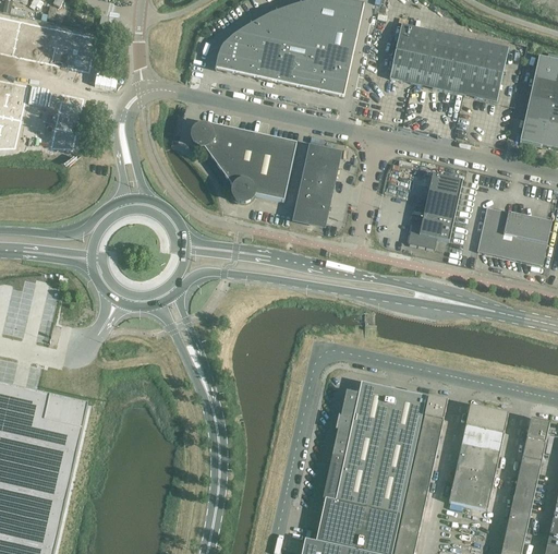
[(287,44),(308,48),(310,39),(318,4),(311,2),(311,0),(295,4),(287,44)]
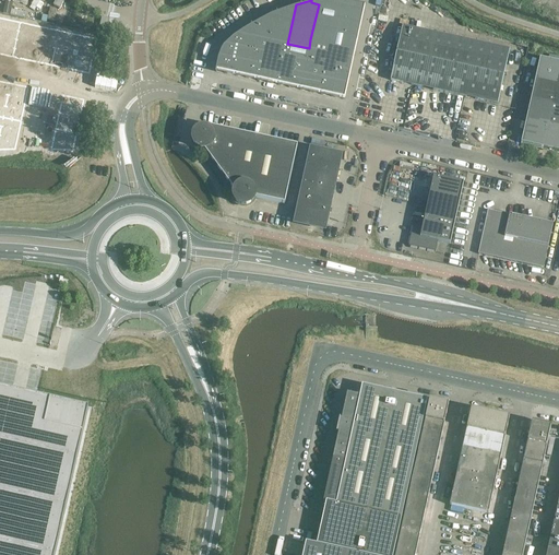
[(310,39),(332,45),(342,1),(334,0),(320,0),(319,4),(310,39)]
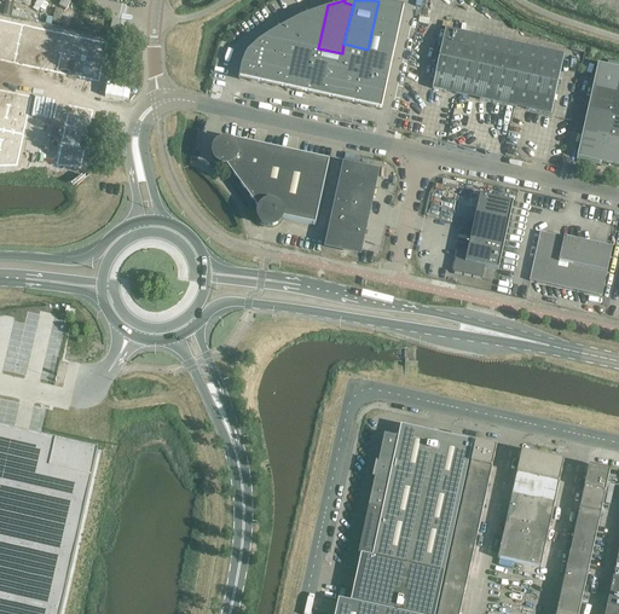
[(379,1),(368,50),(393,54),(404,4),(388,0),(379,0),(379,1)]
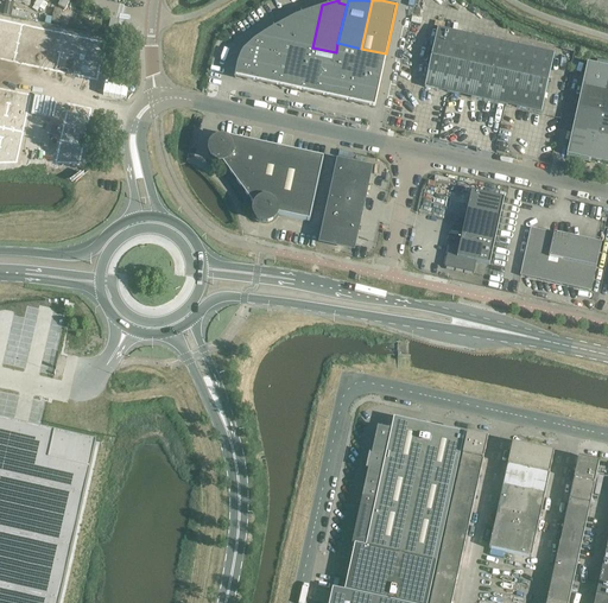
[(51,17),(59,19),(62,6),(55,5),(51,17)]
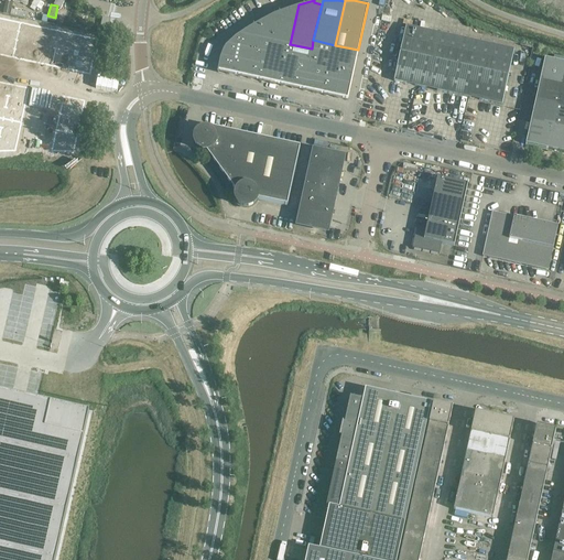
[(289,50),(290,44),(299,4),(288,8),(274,12),(272,23),(268,44),(289,50)]
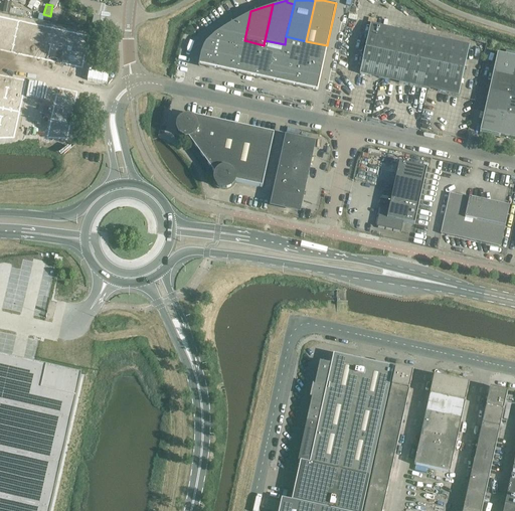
[(0,12),(0,46),(10,49),(17,16),(0,12)]
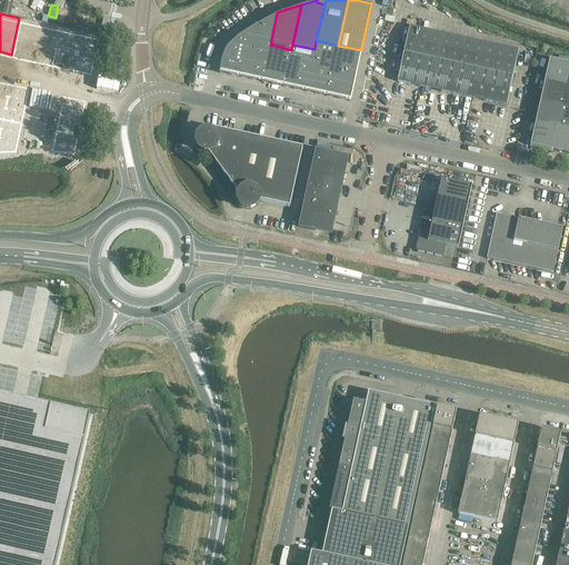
[(100,29),(116,33),(119,18),(103,13),(100,29)]
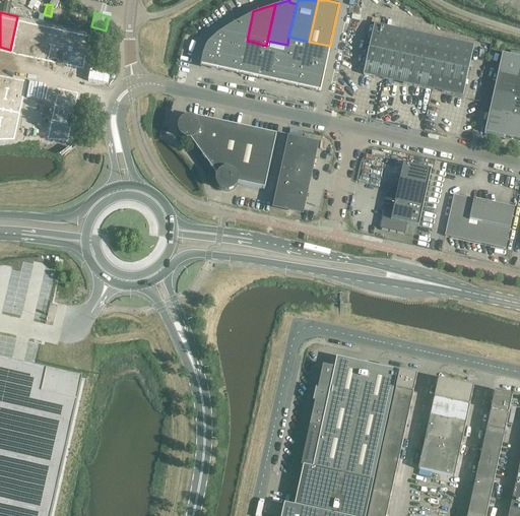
[(17,16),(10,50),(46,57),(53,24),(17,16)]
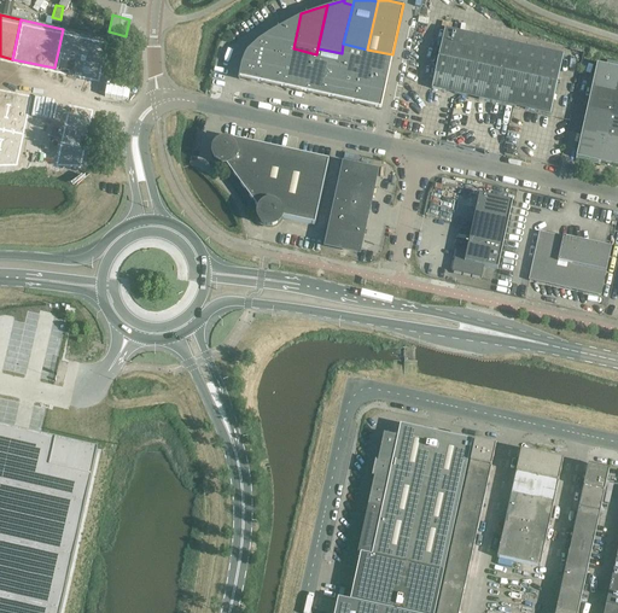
[(267,54),(291,59),(293,48),(298,25),(290,23),(291,19),(273,29),(267,54)]
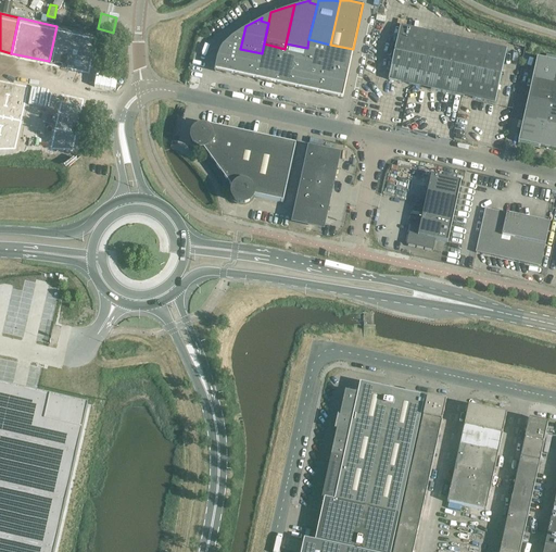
[(389,76),(424,84),(436,30),(401,23),(389,76)]
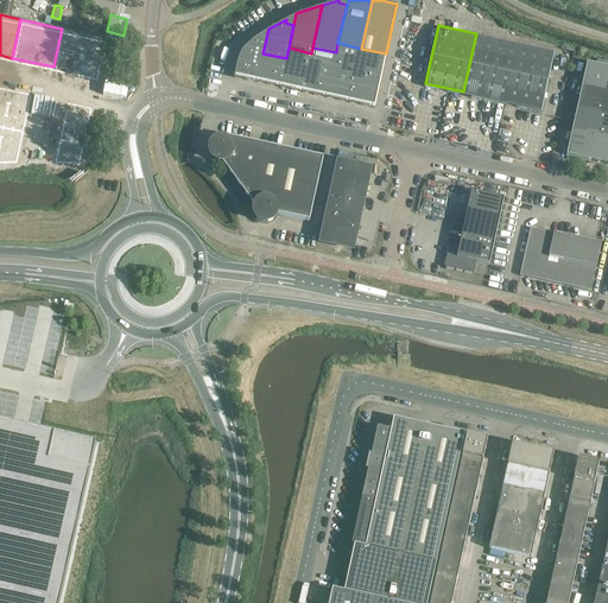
[(62,29),(54,67),(96,76),(105,37),(62,29)]
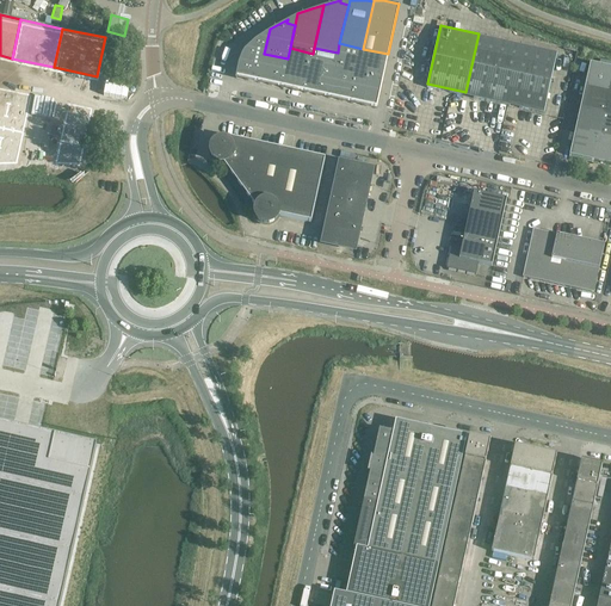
[(259,79),(264,54),(270,29),(255,38),(245,48),(242,51),(239,60),(239,63),(240,68),(242,72),(245,74),(245,75),(259,79)]
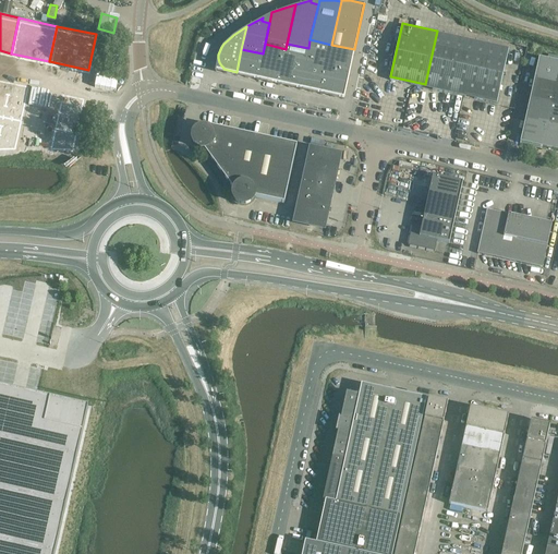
[(473,38),(437,31),(425,84),(461,93),(473,38)]
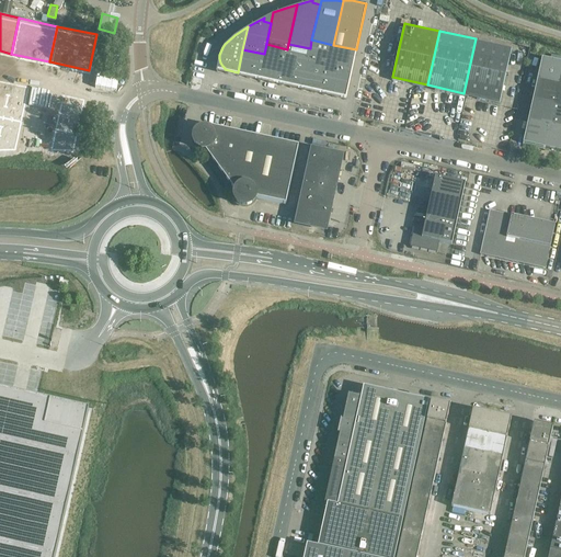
[(512,46),(476,38),(464,93),(500,101),(512,46)]
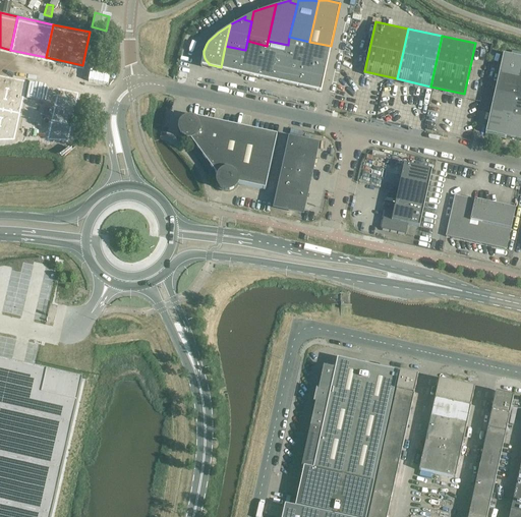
[(280,80),(300,84),(309,42),(289,37),(288,45),(280,80)]
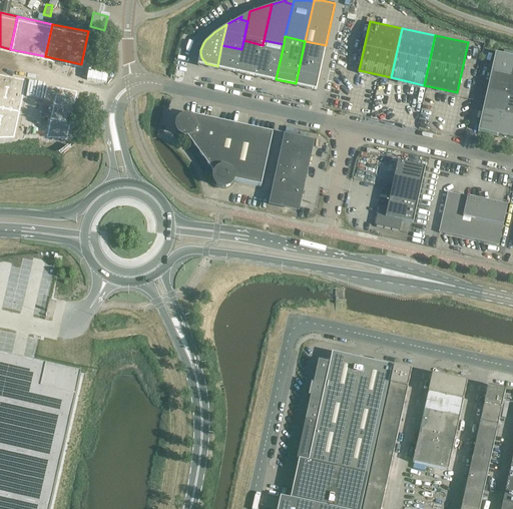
[(236,70),(257,74),(263,45),(243,40),(241,49),(236,70)]
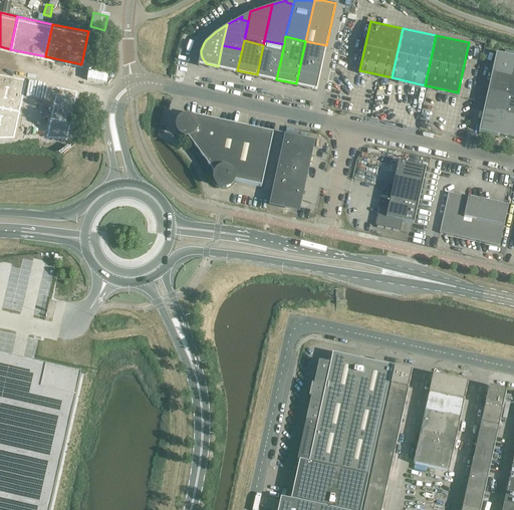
[(257,74),(276,79),(284,44),(264,40),(263,45),(257,74)]
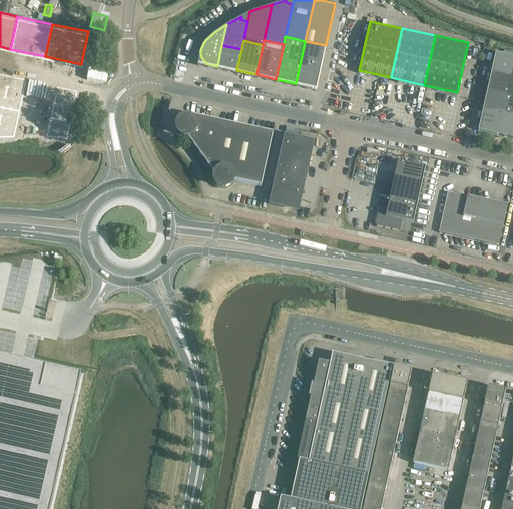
[(305,41),(296,83),(316,87),(326,45),(305,41)]
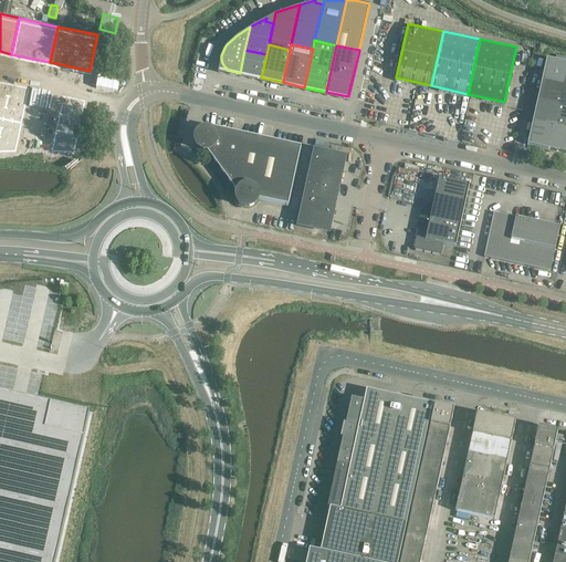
[(240,73),(261,77),(266,54),(244,50),(240,73)]
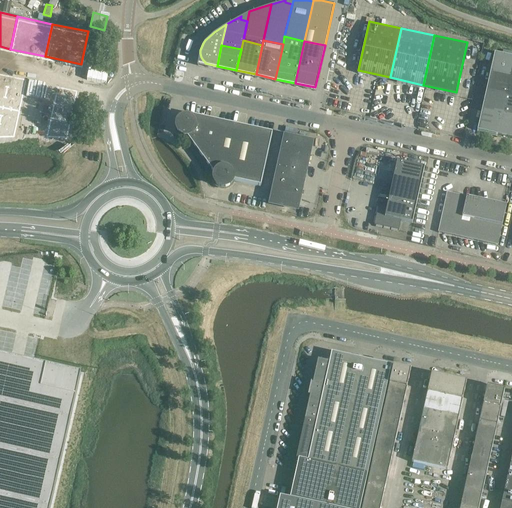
[(511,53),(494,50),(490,69),(509,74),(511,61),(511,53)]
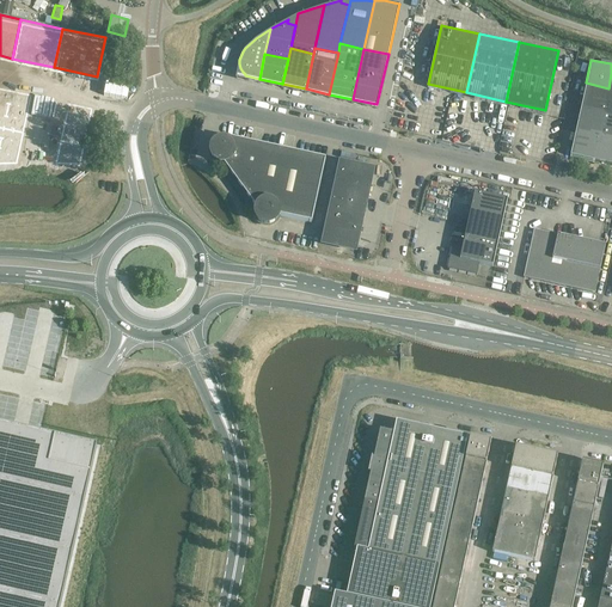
[(586,83),(581,106),(604,111),(609,89),(586,83)]
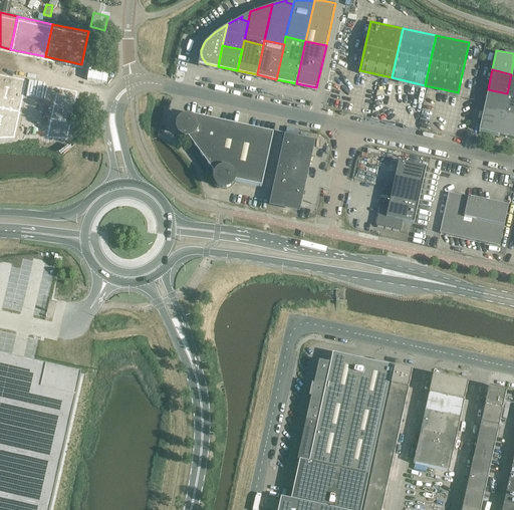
[(0,71),(0,82),(6,84),(8,73),(0,71)]
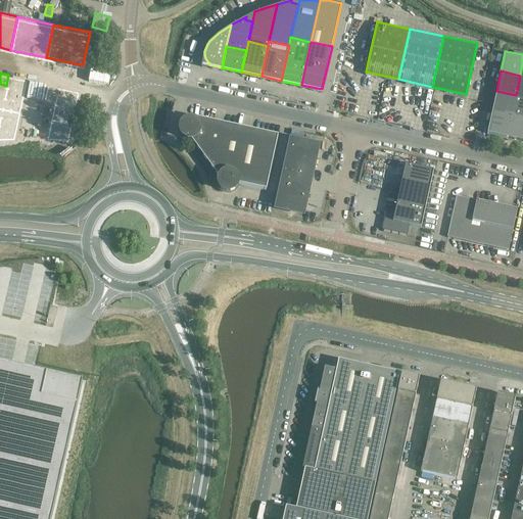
[(8,75),(6,86),(24,89),(26,78),(8,75)]
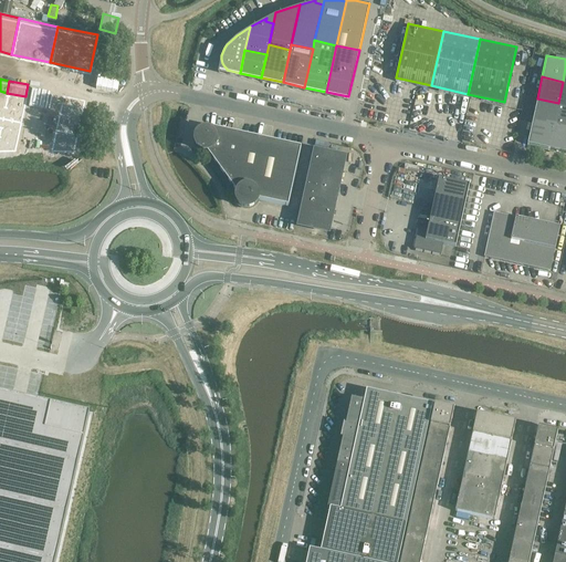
[(62,92),(60,104),(81,108),(84,96),(62,92)]
